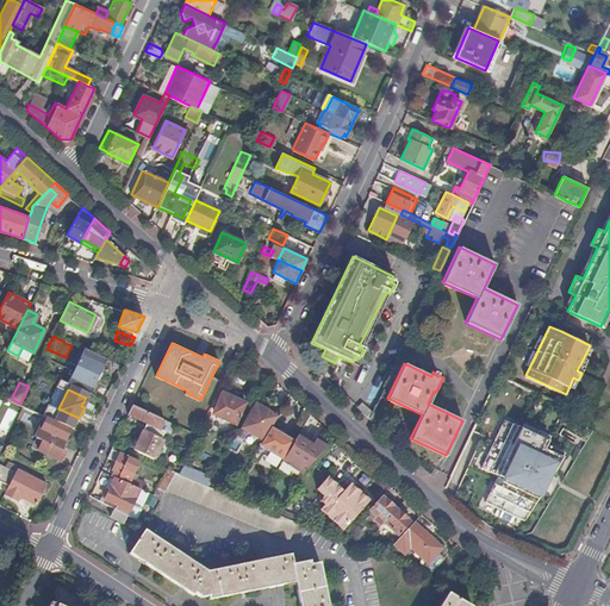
[(216,406),(223,391),(219,389),(212,405),(216,406)]
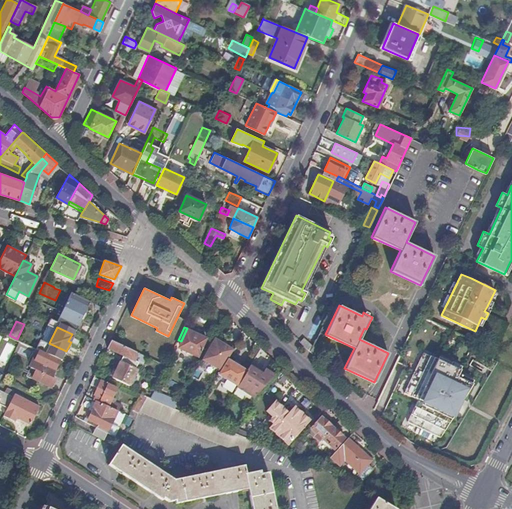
[(199,353),(206,337),(187,328),(181,341),(179,344),(181,348),(196,355),(199,353)]
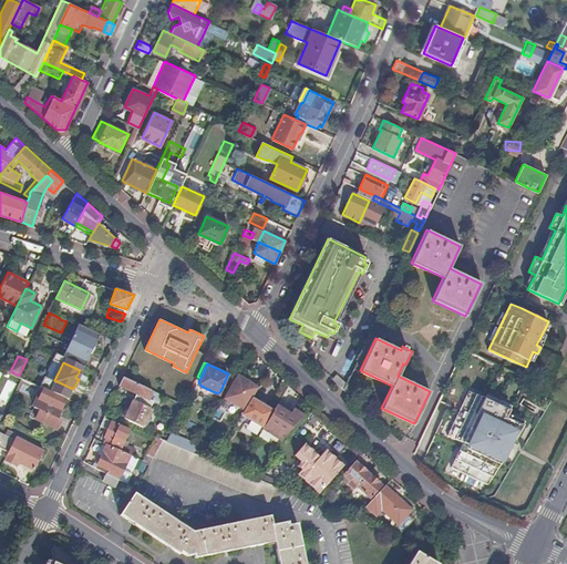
[(331,378),(340,387),(344,381),(336,373),(331,378)]
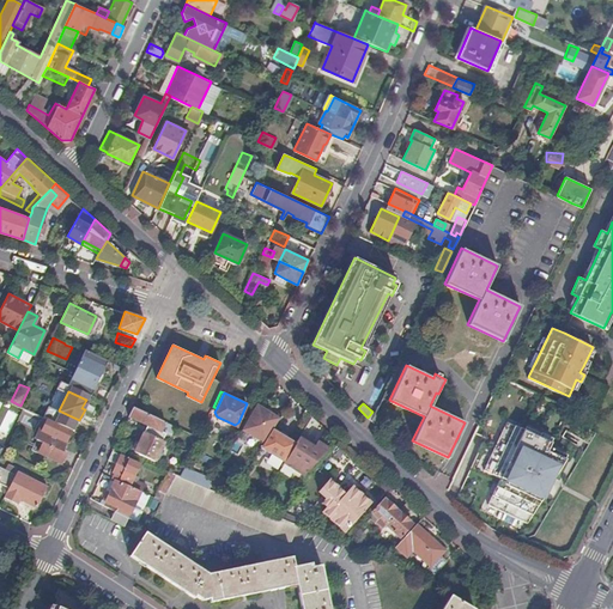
[(173,424),(134,406),(129,415),(168,434),(173,424)]
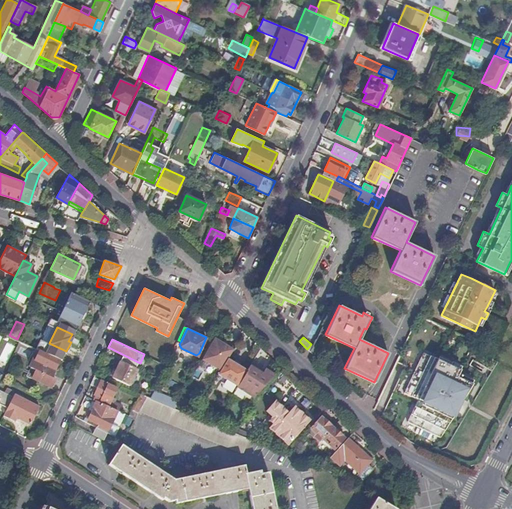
[(249,352),(255,355),(258,350),(253,347),(249,352)]
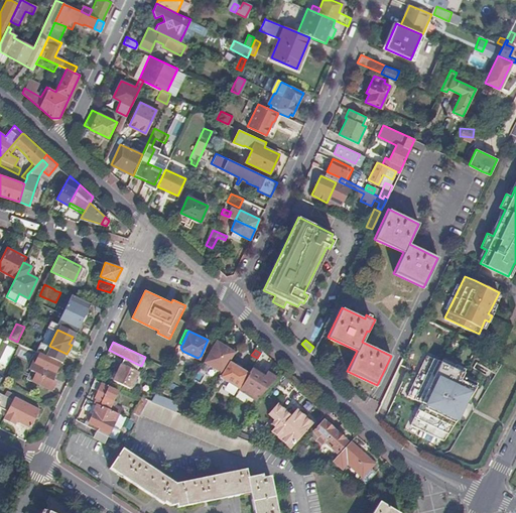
[(45,364),(48,356),(41,353),(37,361),(45,364)]
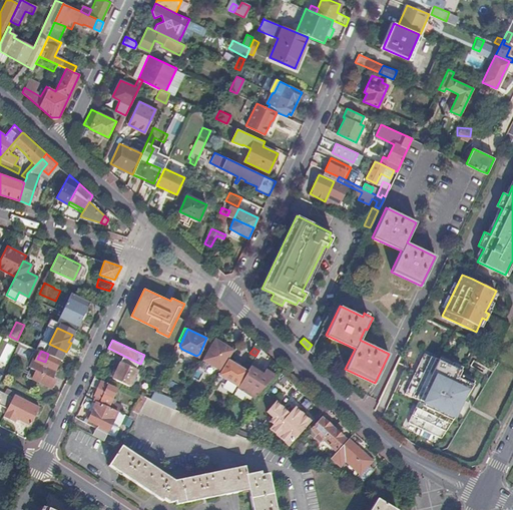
[(409,422),(442,438),(474,384),(459,377),(462,370),(424,353),(405,393),(419,400),(409,422)]
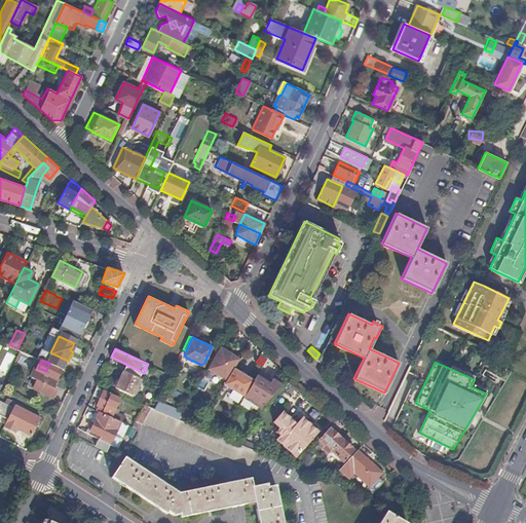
[(57,379),(62,369),(49,363),(46,371),(38,368),(37,367),(33,368),(30,374),(31,377),(37,380),(33,388),(52,398),(57,388),(52,386),(50,385),(53,378),(57,379)]
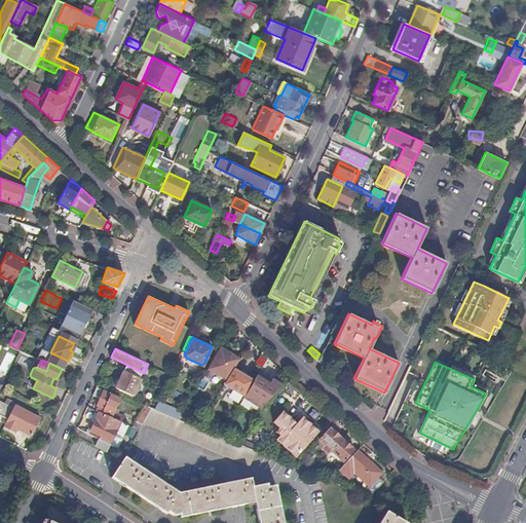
[(254,380),(234,368),(224,383),(243,396),(254,380)]
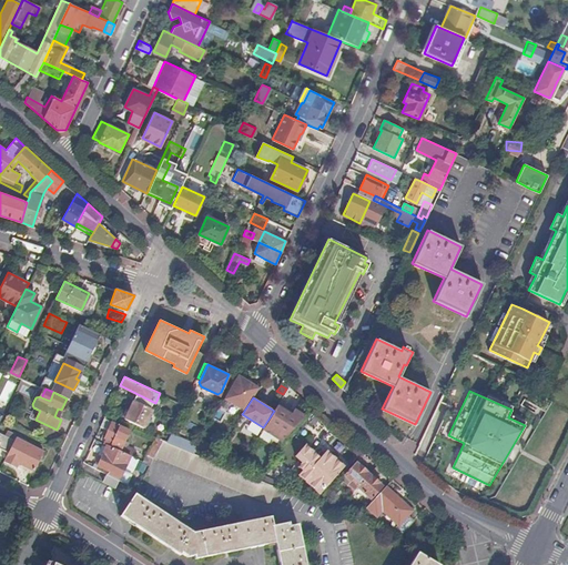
[(143,427),(152,409),(133,401),(125,419),(143,427)]
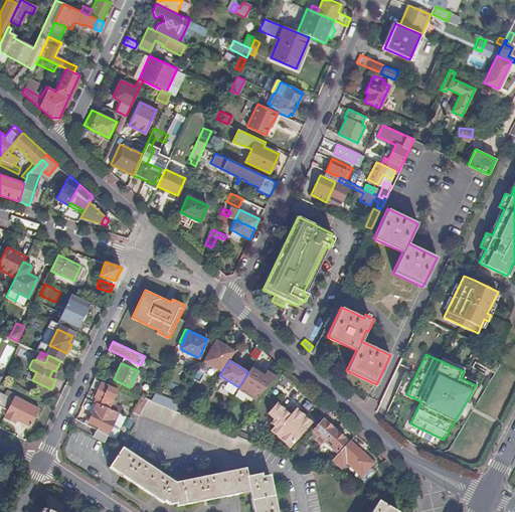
[(160,381),(167,367),(160,364),(156,371),(150,368),(147,375),(153,378),(160,381)]
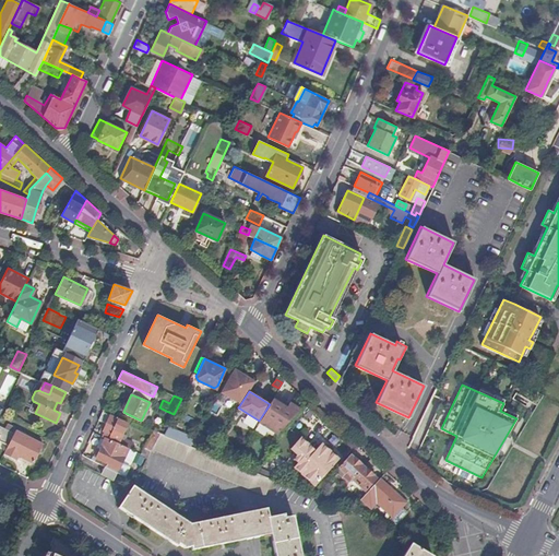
[(288,404),(274,397),(272,399),(286,407),(288,404)]
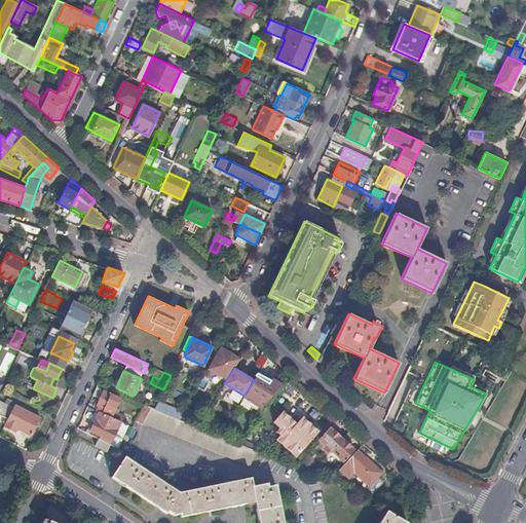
[(243,396),(242,398),(261,408),(262,407),(283,384),(272,378),(271,380),(269,383),(256,375),(254,380),(243,396)]
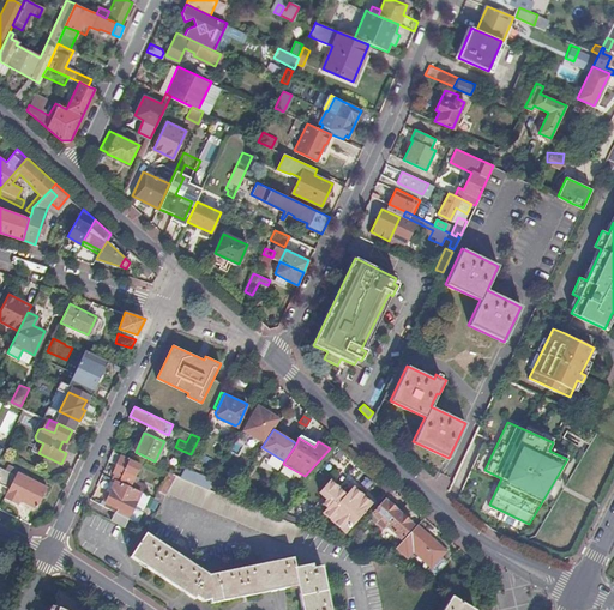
[(0,464),(0,453),(4,446),(0,444),(0,482),(10,488),(17,473),(0,464)]
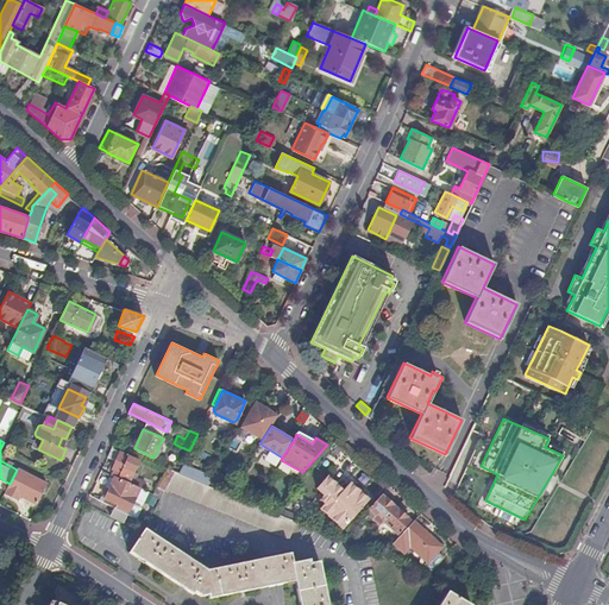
[(221,491),(228,477),(221,473),(236,446),(230,443),(212,476),(207,485),(221,491)]
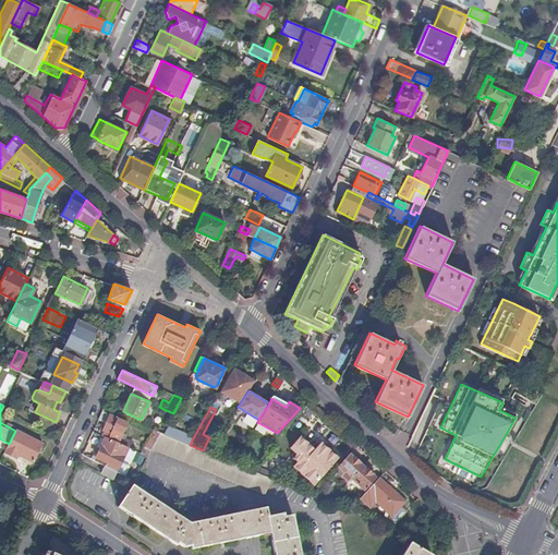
[(128,422),(109,414),(110,412),(102,409),(98,419),(106,422),(102,430),(105,431),(110,433),(108,438),(119,443),(128,422)]
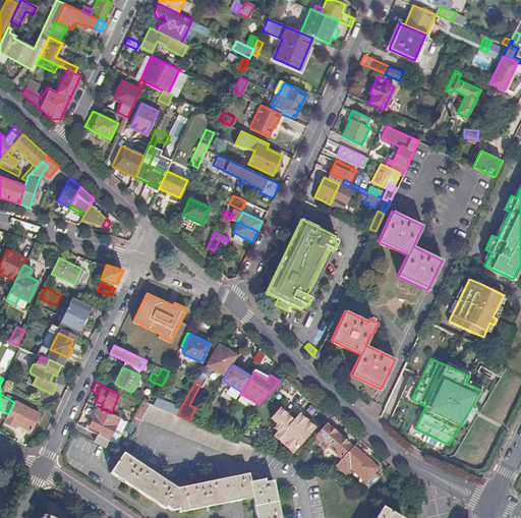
[(157,397),(162,386),(155,383),(154,385),(158,387),(153,396),(153,398),(152,401),(136,393),(134,398),(149,403),(153,405),(157,397)]
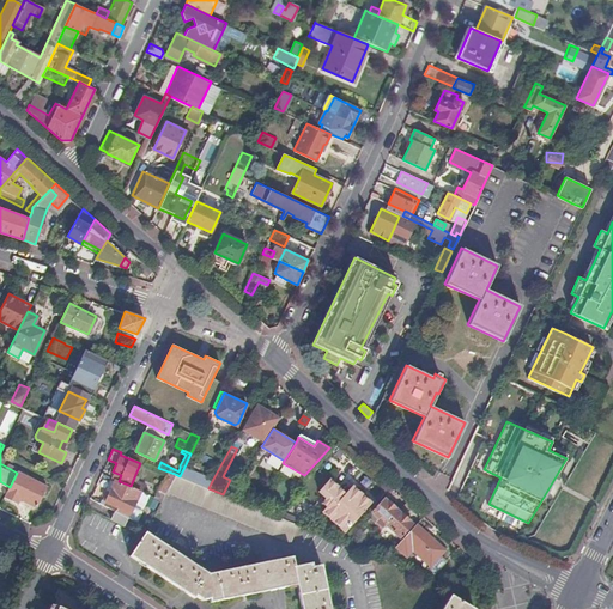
[(213,479),(184,467),(180,476),(208,488),(213,479)]
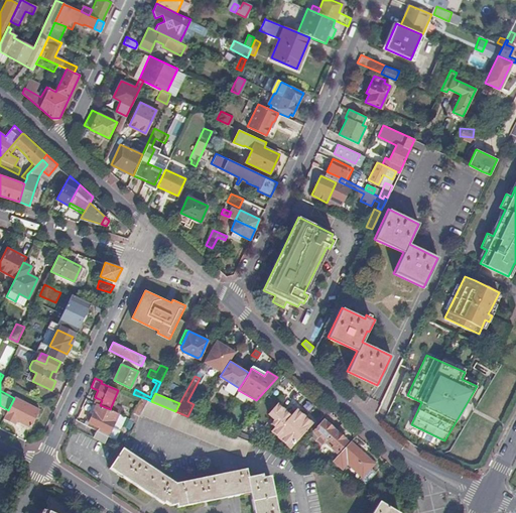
[(142,408),(146,401),(140,398),(133,394),(131,397),(137,401),(136,404),(142,408)]
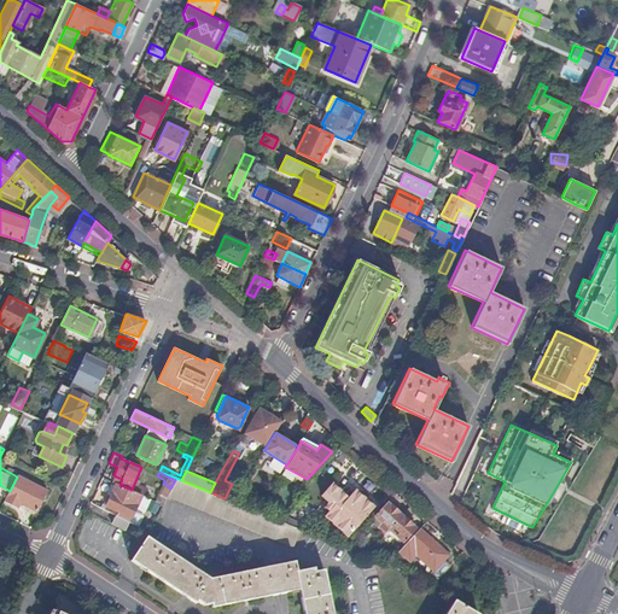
[(48,490),(18,474),(17,477),(10,491),(5,500),(18,507),(21,502),(38,510),(48,490)]
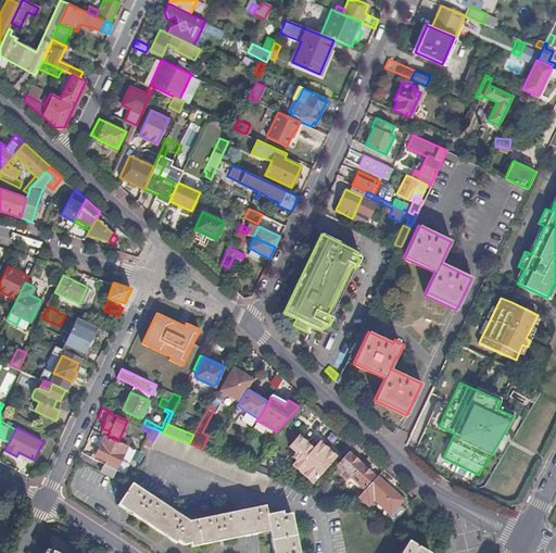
[(255,469),(232,461),(218,455),(210,451),(202,449),(189,443),(163,432),(159,430),(158,432),(153,440),(151,445),(217,472),(264,491),(270,476),(255,469)]
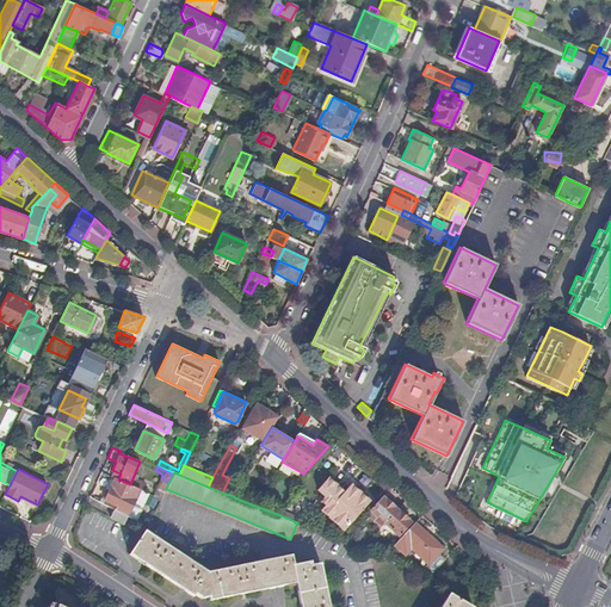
[(133,505),(140,489),(130,484),(118,479),(115,477),(104,503),(115,508),(128,515),(136,519),(141,508),(133,505)]
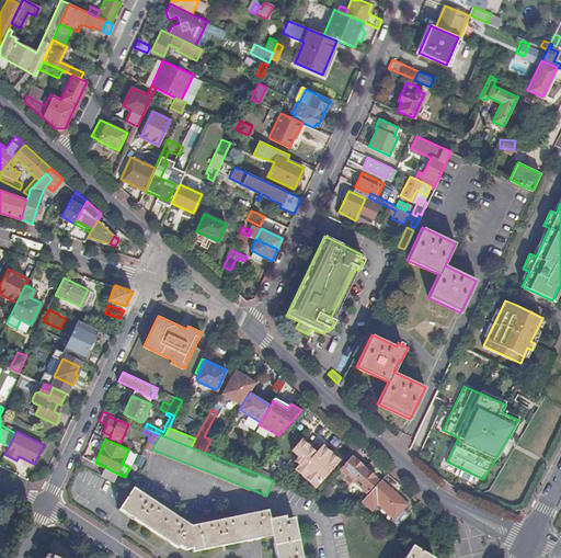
[(324,477),(340,460),(322,445),(317,452),(302,439),(293,450),(299,455),(295,459),(299,464),(296,468),(316,486),(323,476),(324,477)]
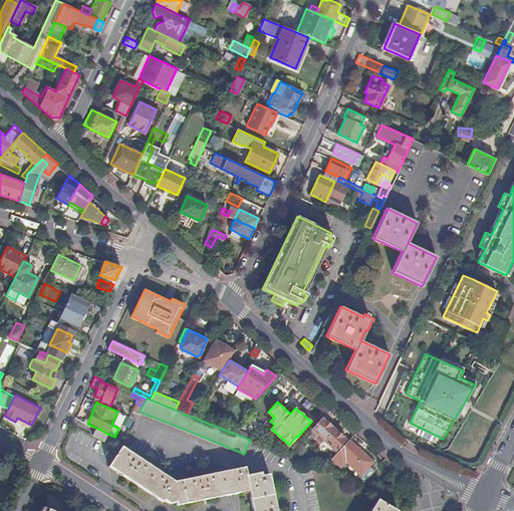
[(211,410),(203,405),(198,412),(206,417),(211,410)]
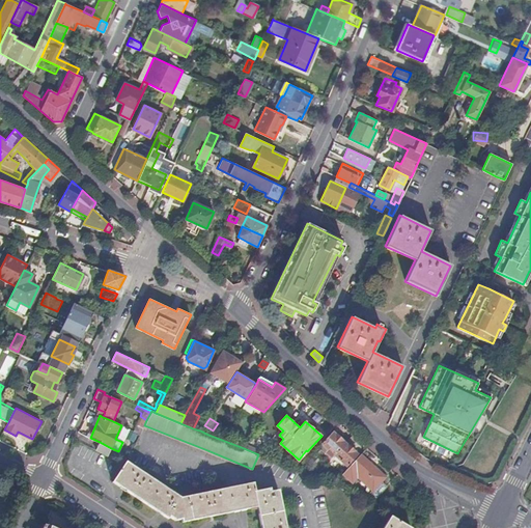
[(335,454),(345,443),(333,432),(322,444),(328,449),(325,453),(331,459),(335,454)]
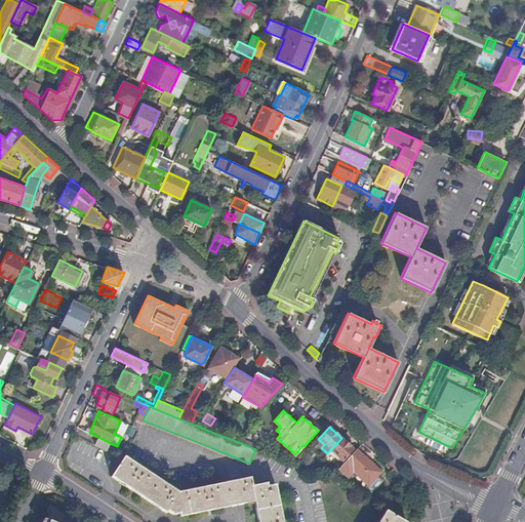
[(106,450),(110,443),(98,437),(95,444),(106,450)]
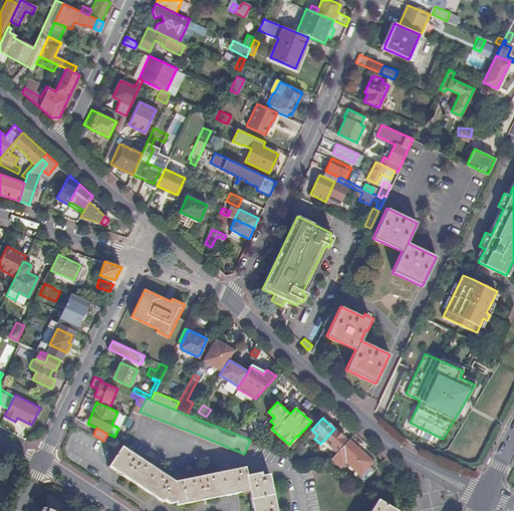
[(336,451),(346,440),(334,429),(324,440),(336,451)]
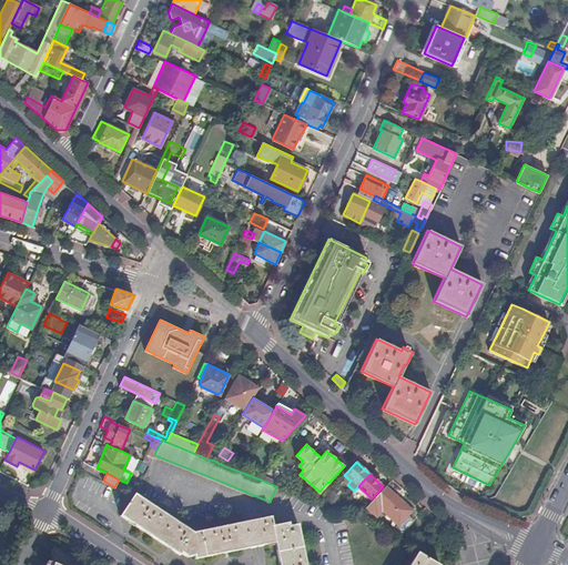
[(351,481),(344,475),(341,478),(347,485),(351,481)]
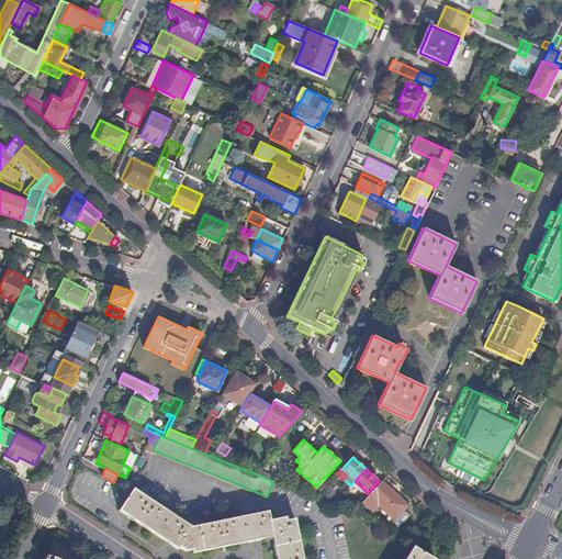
[(406,503),(381,481),(363,501),(372,509),(377,503),(392,516),(390,520),(396,525),(407,514),(402,509),(406,503)]
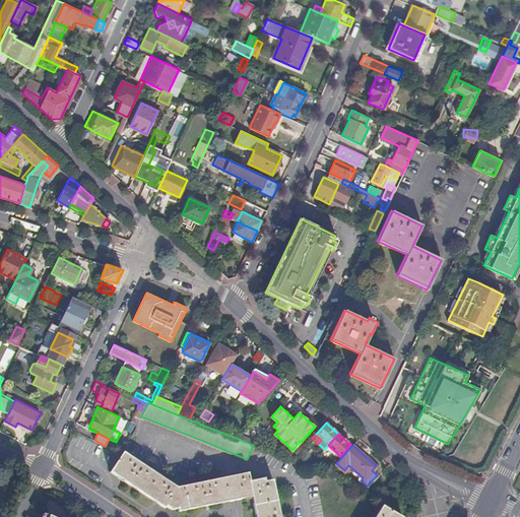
[(279,516),(272,479),(265,480),(264,477),(250,480),(248,472),(198,482),(177,488),(123,452),(111,471),(165,507),(166,505),(172,509),(179,508),(179,510),(222,501),(252,495),(256,516),(402,516),(382,505),(375,516),(279,516)]
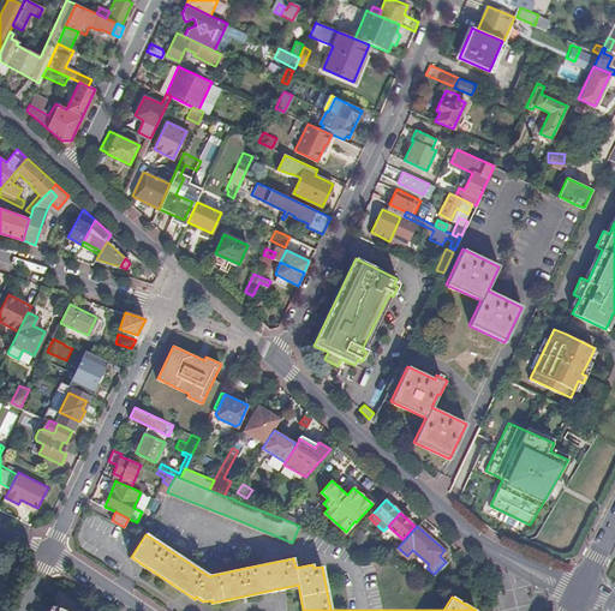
[(55,607),(61,610),(87,610),(88,607),(60,589),(57,598),(59,599),(55,607)]
